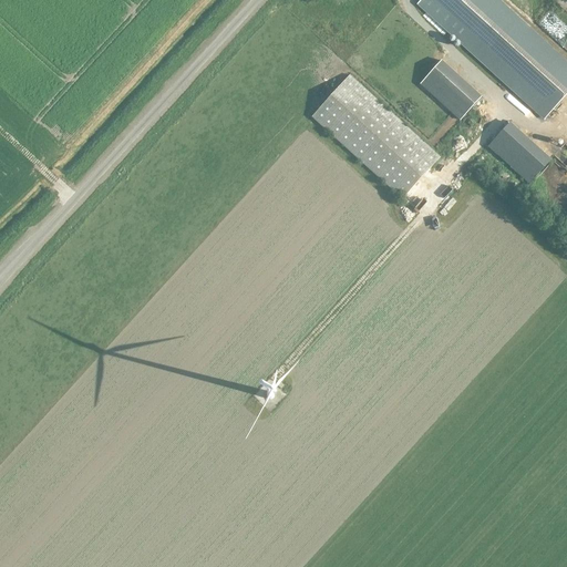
[(545,120),(566,94),(566,64),(496,0),(421,0),(418,4),(545,120)]
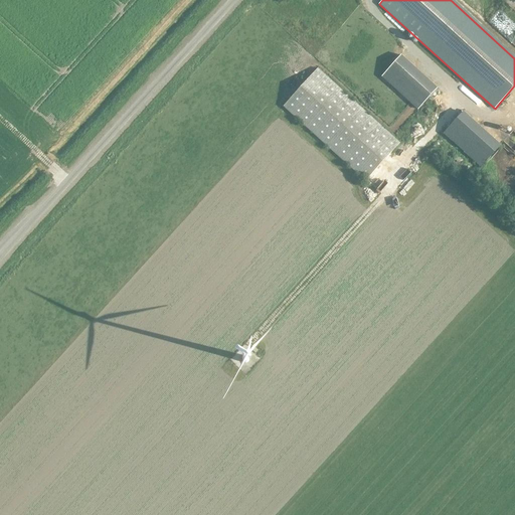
[(506,35),(513,28),(499,13),(491,20),(506,35)]
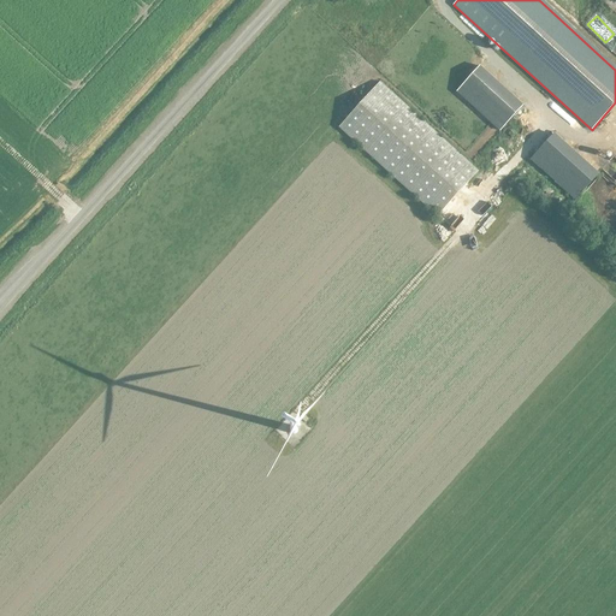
[(523,106),(479,66),(455,92),(499,131),(523,106)]
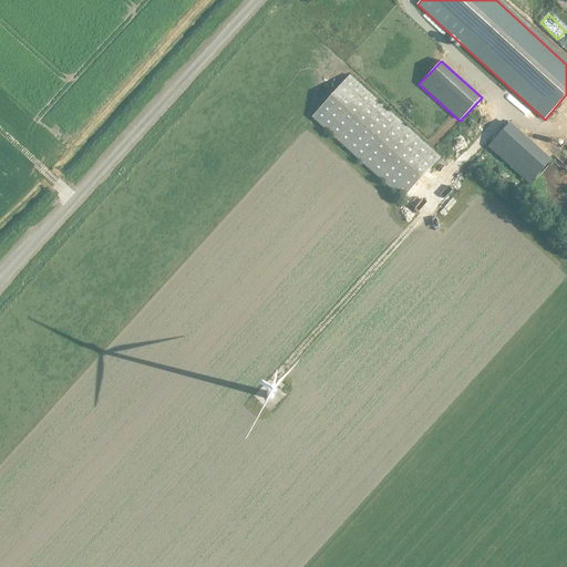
[(440,158),(349,76),(311,117),(402,199),(440,158)]
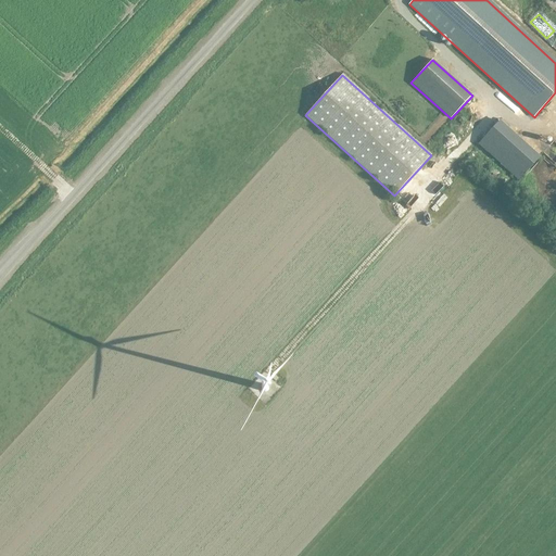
[(540,156),(501,122),(479,144),(518,180),(540,156)]
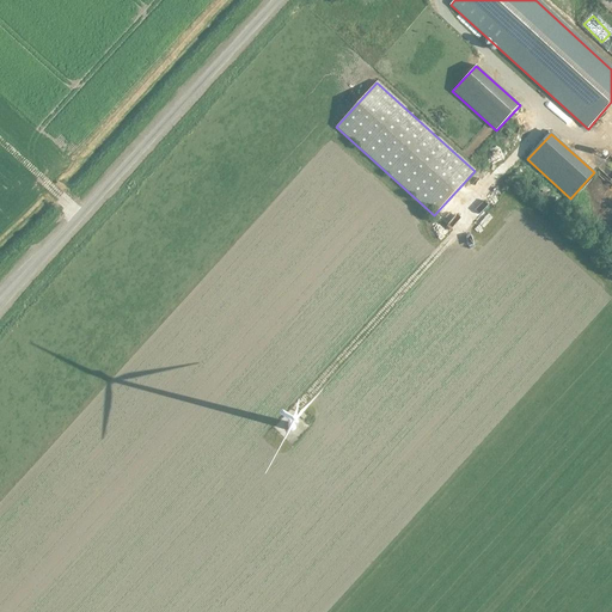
[(525,164),(521,167),(543,188),(546,183),(525,164)]
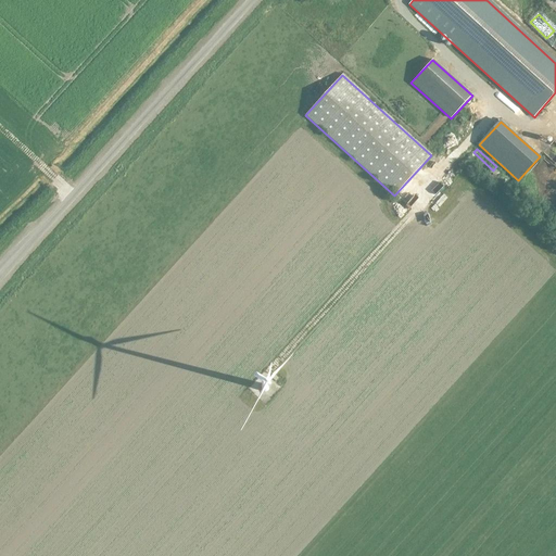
All buildings are outlined.
